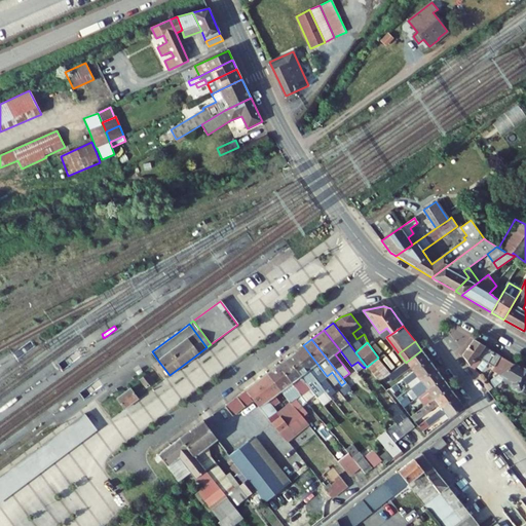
[(515,365),(478,342),(474,345),(502,379),(515,365)]
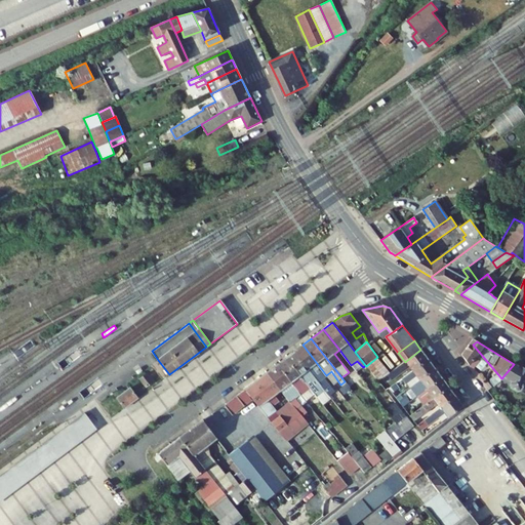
[(320,385),(325,390),(330,396),(334,392),(323,377),(326,375),(303,345),(293,352),(320,385)]
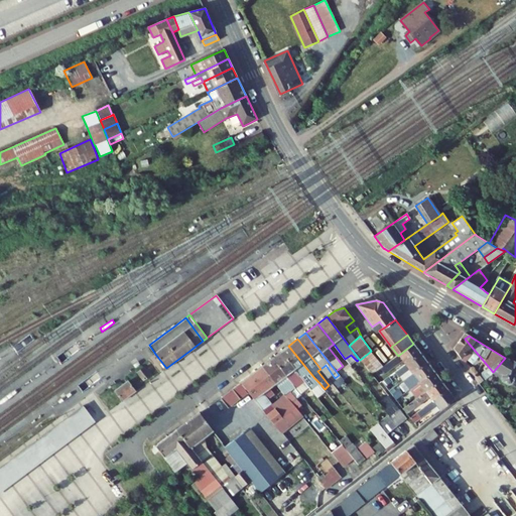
[(406,364),(420,354),(413,344),(399,355),(398,356),(383,367),(382,367),(386,373),(403,360),(406,364)]
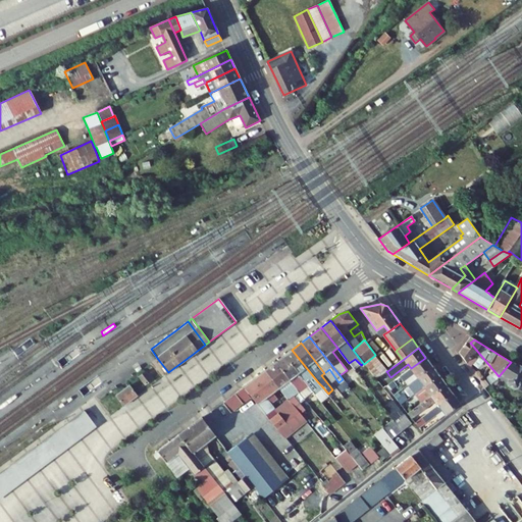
[(315,385),(318,382),(292,350),(283,356),(305,382),(309,378),(312,381),(315,385)]
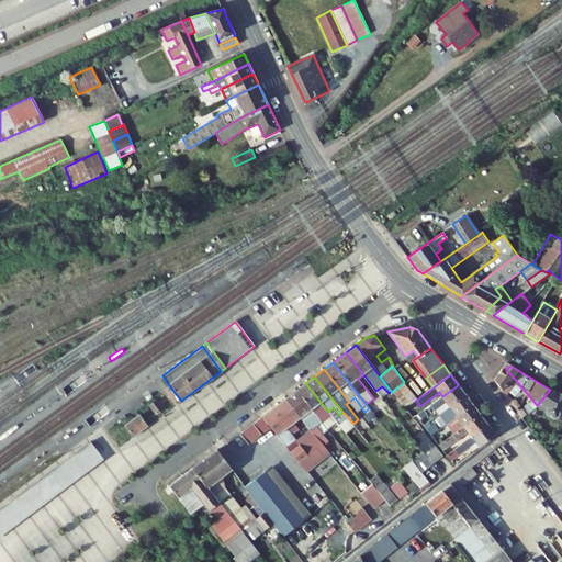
[(322,423),(327,429),(337,422),(330,414),(328,412),(305,383),(296,390),(322,423)]
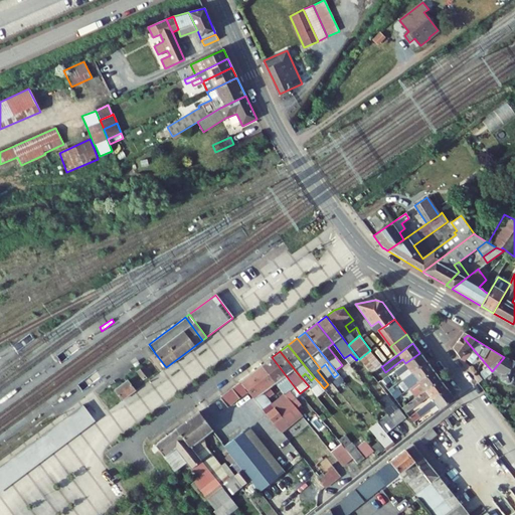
[(381,366),(382,366),(369,351),(359,359),(371,373),(374,371),(381,366)]
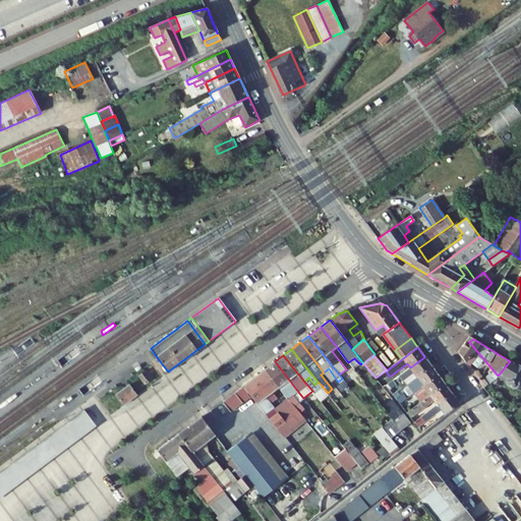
[(417,377),(431,365),(424,357),(410,367),(399,375),(403,381),(406,379),(414,372),(417,377)]
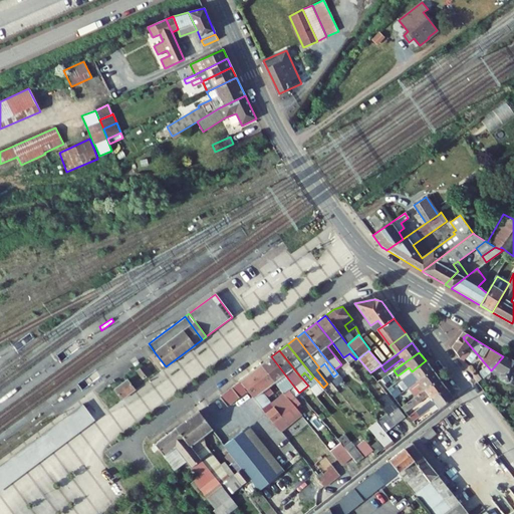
[(349,353),(343,357),(348,364),(355,359),(349,353)]
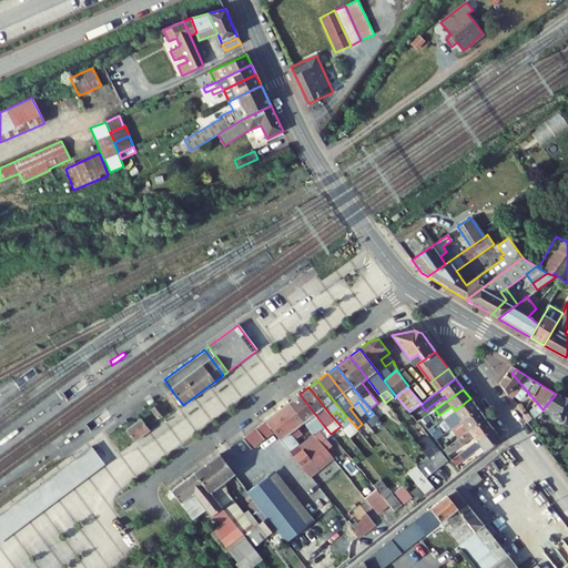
[(320,432),(325,427),(300,394),(287,403),(304,422),(313,434),(326,450),(332,446),(320,432)]
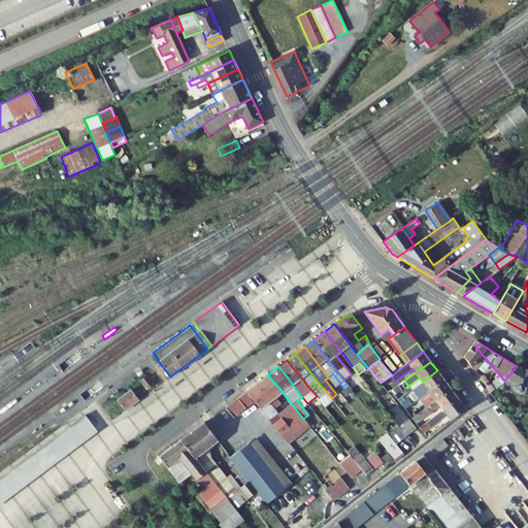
[(527,372),(517,366),(504,381),(522,400),(527,402),(527,372)]
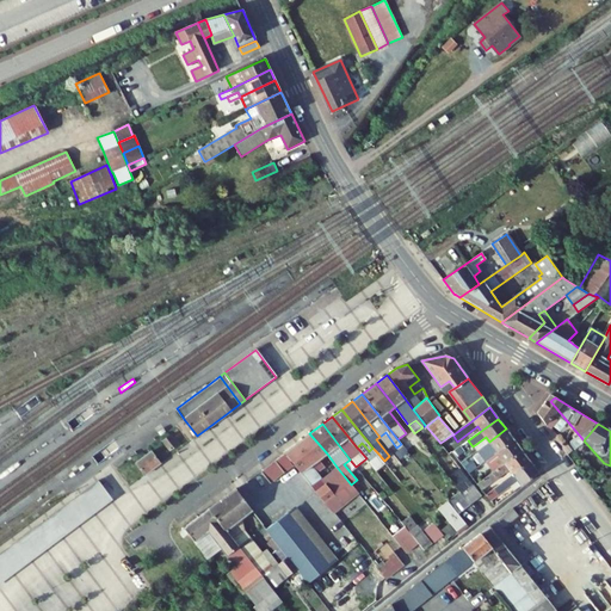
[(514,440),(506,429),(489,442),(480,449),(479,450),(487,461),(514,440)]
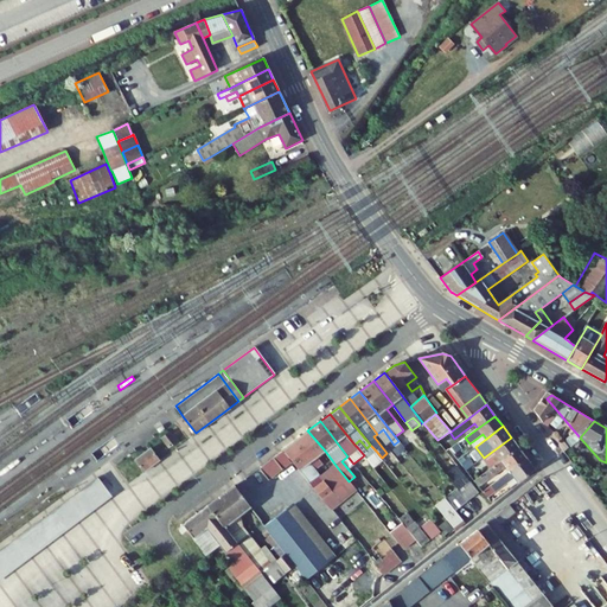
[(325,451),(307,430),(282,449),(282,451),(313,487),(323,499),(333,492),(328,487),(333,485),(327,479),(324,481),(319,475),(320,475),(315,470),(324,464),(318,457),(325,451)]
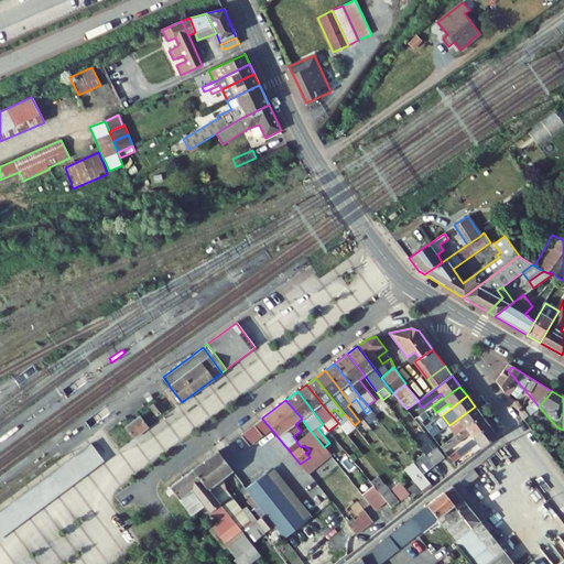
[(164,411),(156,402),(150,407),(156,415),(164,411)]
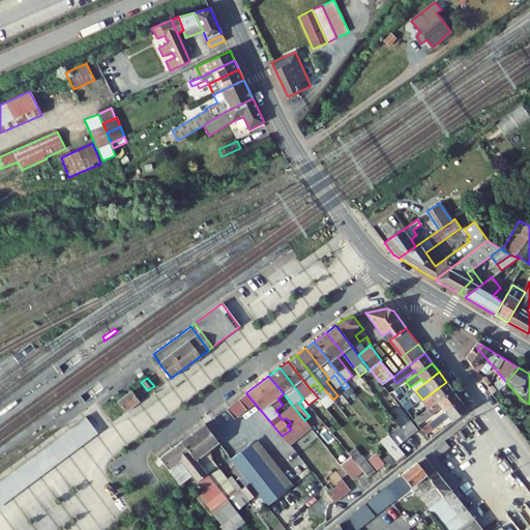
[(416,389),(424,383),(421,379),(413,385),(416,389)]
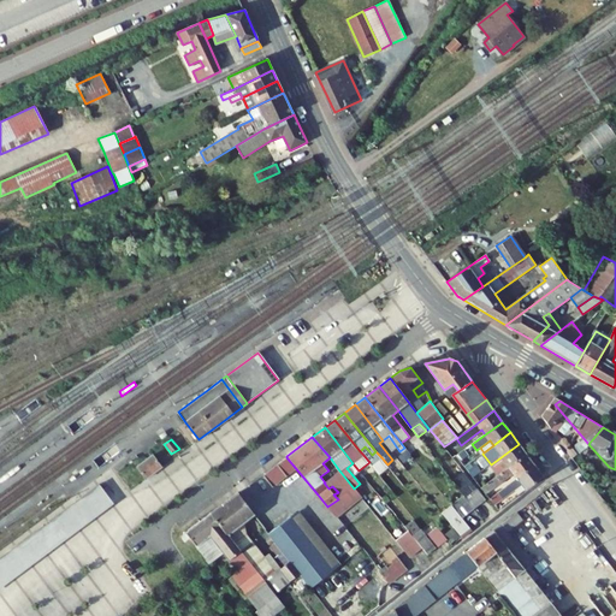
[(410,455),(415,451),(409,444),(404,448),(410,455)]
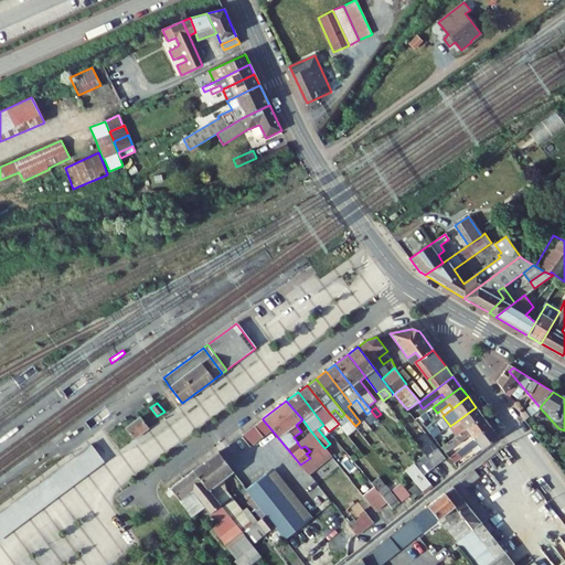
[(482,416),(476,407),(450,426),(457,436),(482,416)]
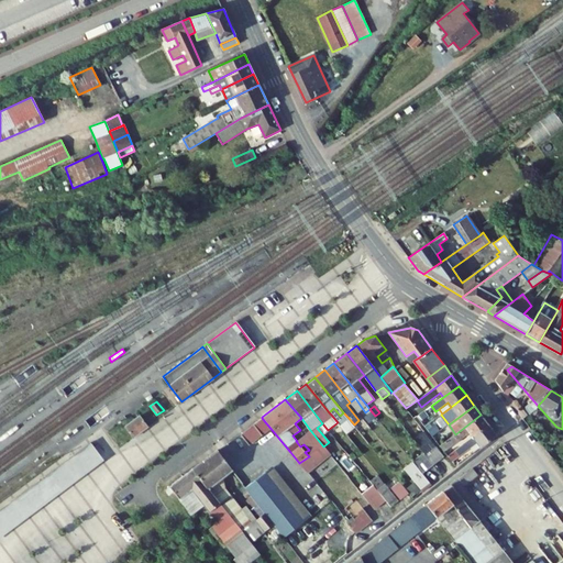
[(371,419),(375,416),(370,409),(365,412),(371,419)]
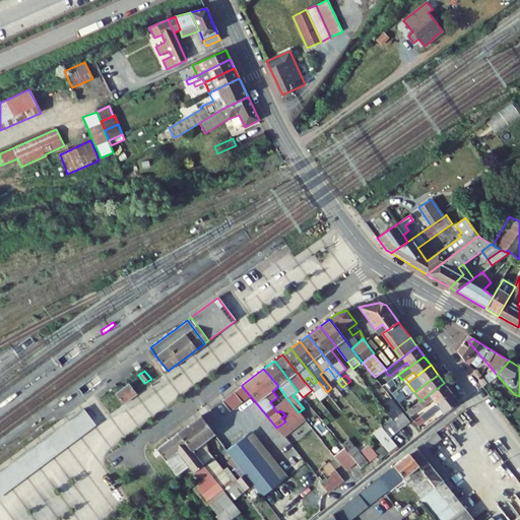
[(395,384),(392,380),(385,385),(388,389),(395,384)]
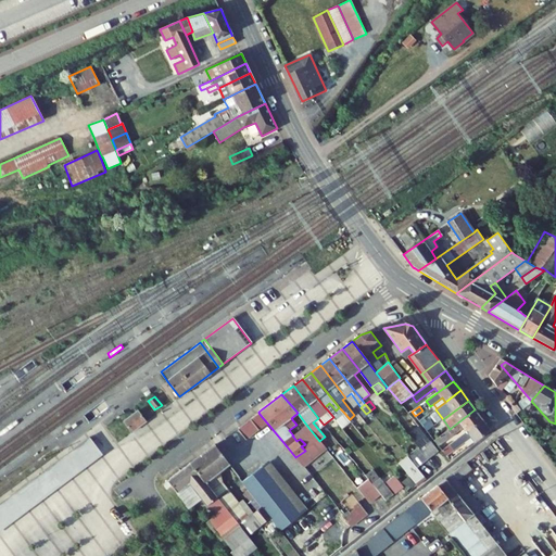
[(482,420),(475,409),(450,429),(434,440),(439,446),(464,427),(467,431),(482,420)]
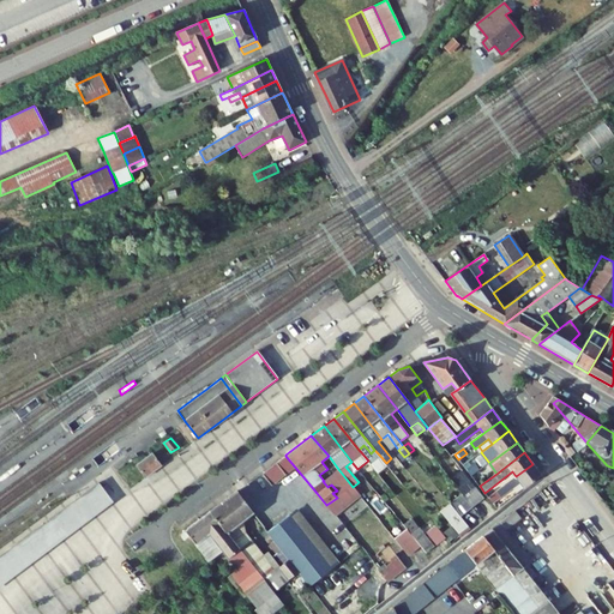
[(137,465),(145,477),(161,465),(152,453),(137,465)]
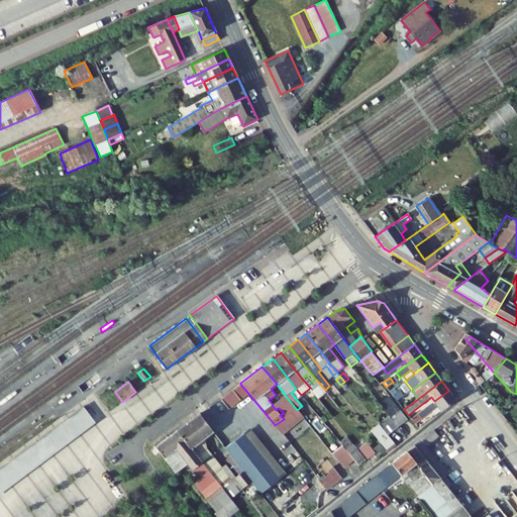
[(240,399),(232,390),(221,399),(228,409),(240,399)]
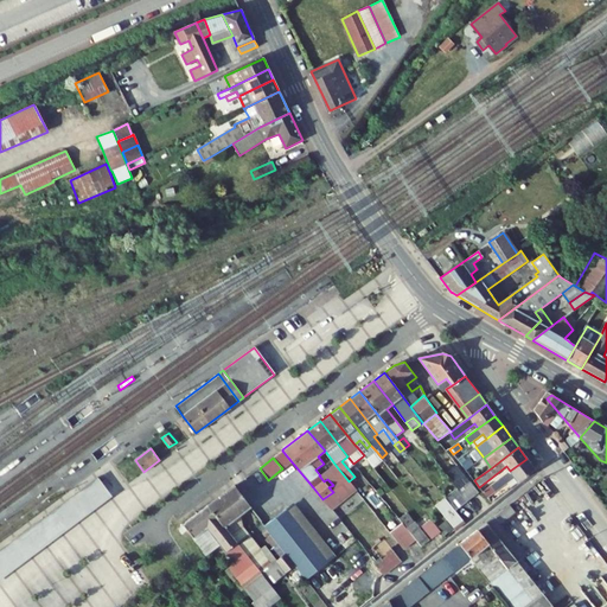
[(0,473),(1,477),(20,462),(18,459),(0,471),(0,473)]
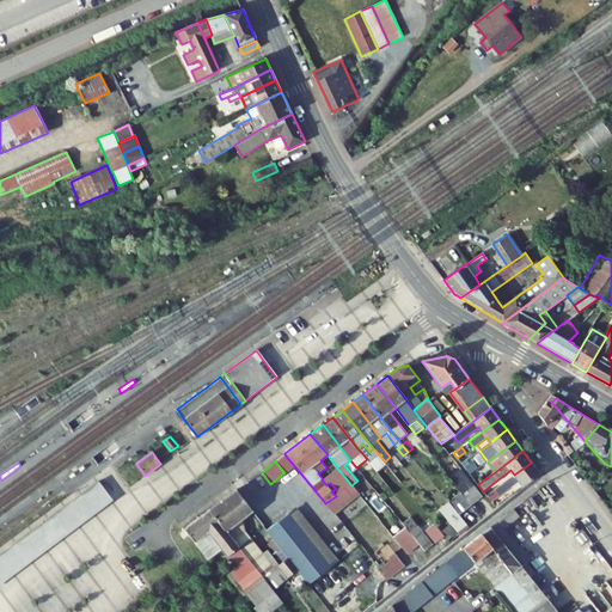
[(470,475),(478,469),(473,463),(470,465),(465,469),(470,475)]
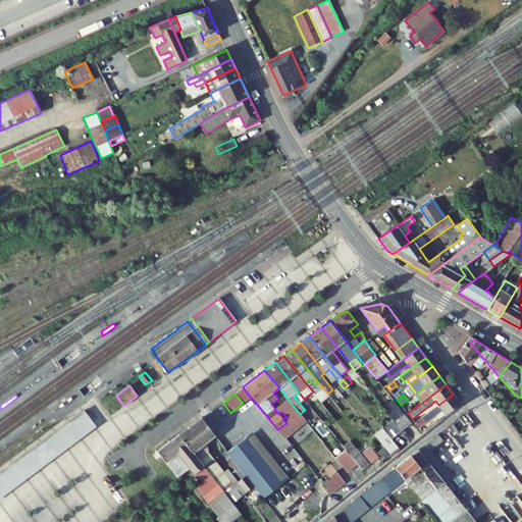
[(460,405),(453,395),(438,405),(415,423),(419,428),(426,422),(441,410),(446,415),(460,405)]
